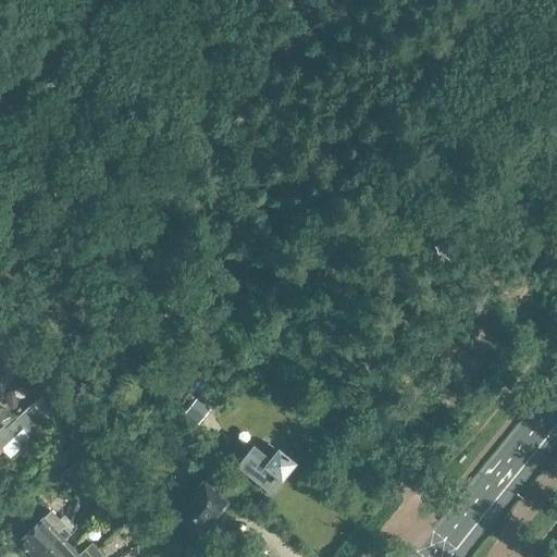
[(192,405),(185,412),(197,422),(199,423),(209,411),(196,399),(192,405)]
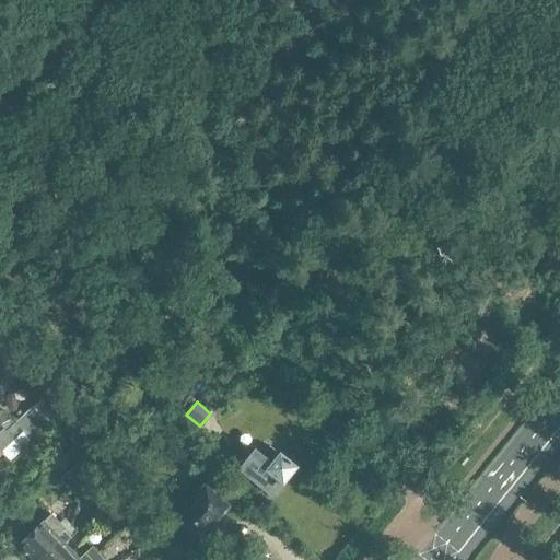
[(9,418),(0,426),(0,452),(15,439),(23,431),(24,433),(32,442),(51,426),(35,408),(16,424),(9,418)]
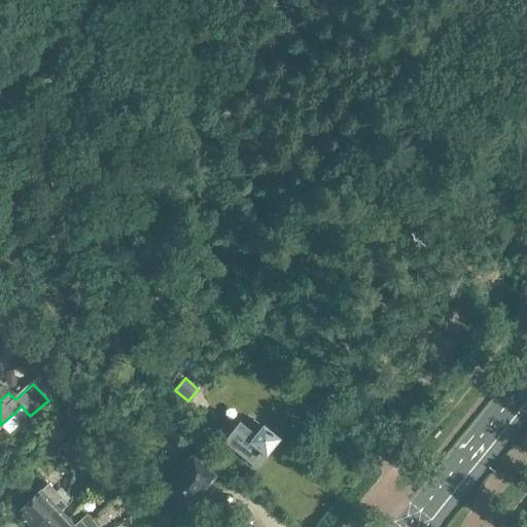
[(0,400),(8,393),(2,386),(0,388),(0,387),(0,400)]
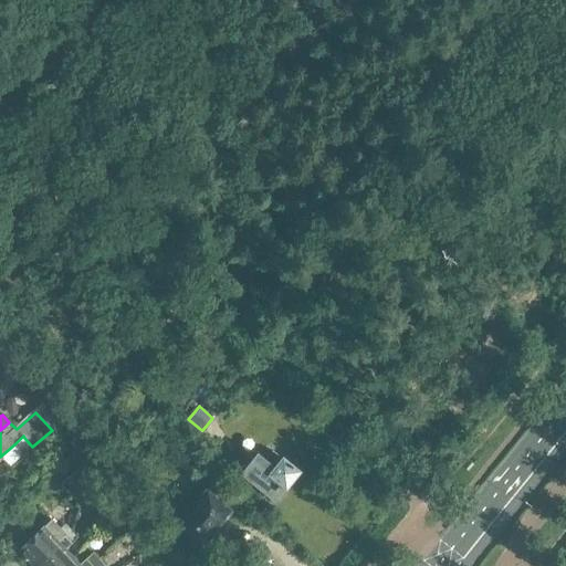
[(344,431),(335,441),(347,451),(356,441),(344,431)]
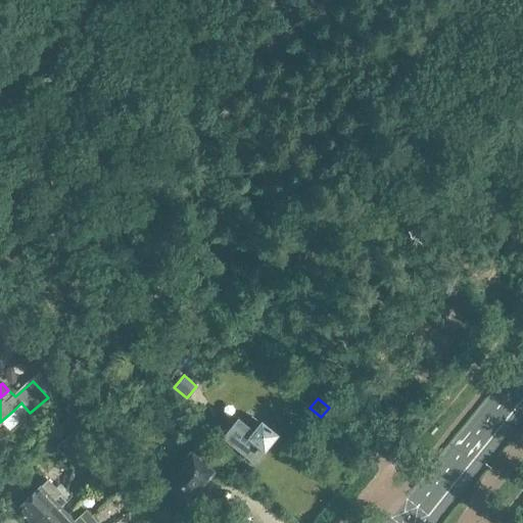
[(238,418),(223,437),(241,453),(250,460),(253,462),(264,449),(265,450),(277,434),(262,422),(260,423),(257,421),(251,416),(245,424),(238,418)]
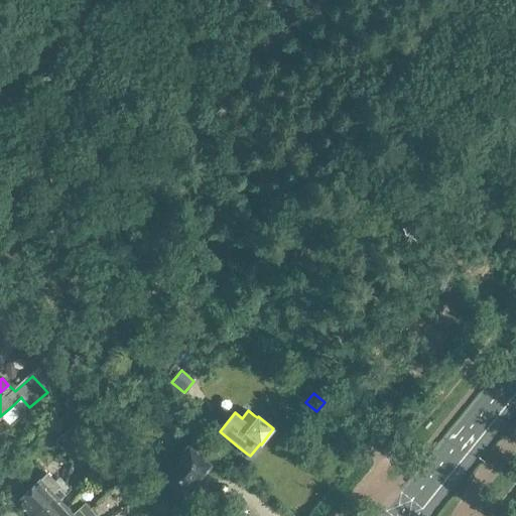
[(73,423),(54,442),(73,457),(80,427),(73,423)]
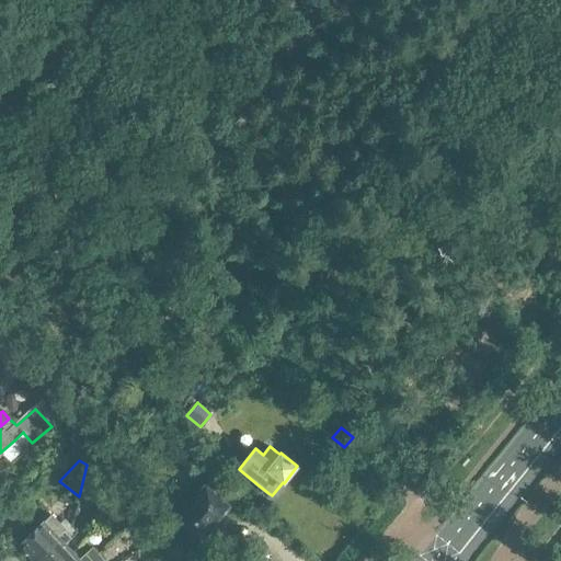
[(198,473),(169,508),(179,516),(174,522),(198,541),(210,526),(212,526),(216,521),(228,506),(212,492),(215,488),(198,473)]
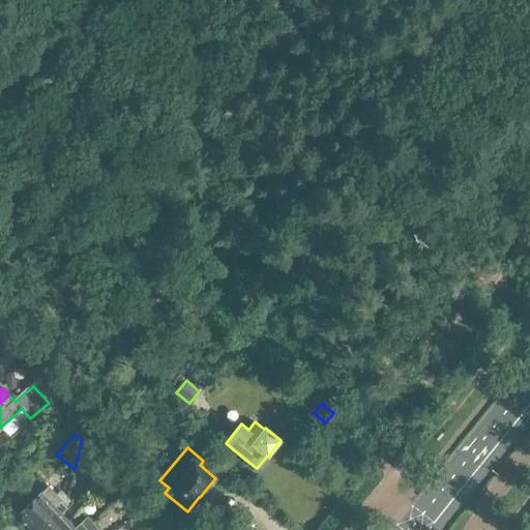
[(121,453),(115,459),(133,478),(139,472),(121,453)]
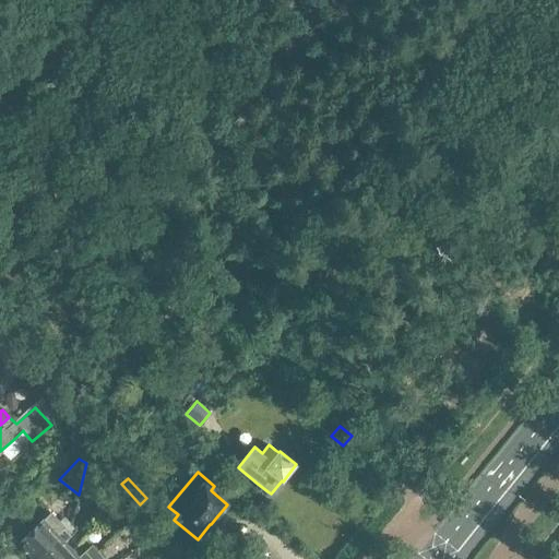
[(100,482),(93,495),(105,501),(113,488),(100,482)]
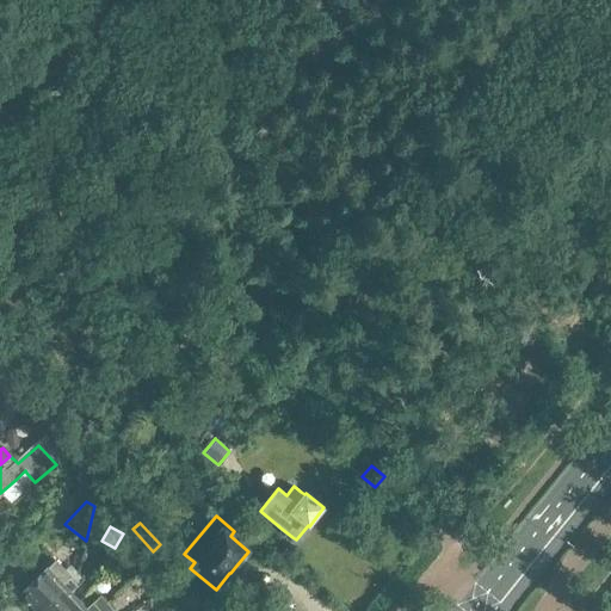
[(57,561),(22,593),(22,594),(37,610),(78,572),(71,565),(66,569),(57,561)]
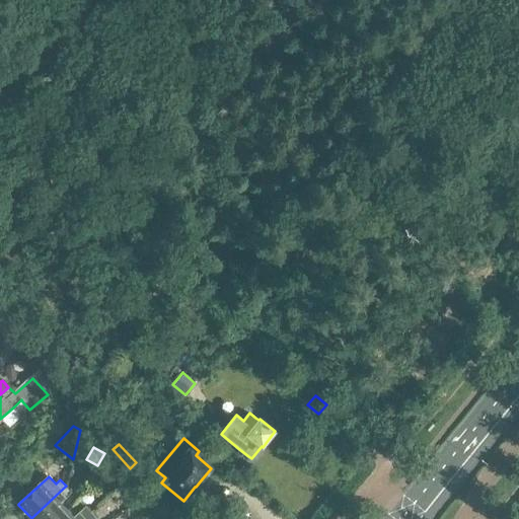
[(128,477),(118,486),(133,502),(143,494),(128,477)]
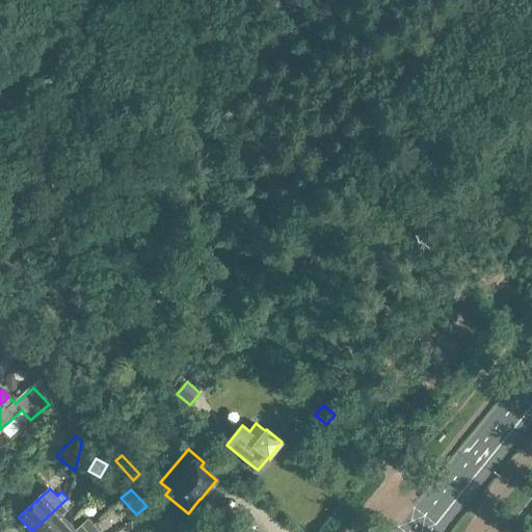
[(68,498),(32,531),(33,531),(58,531),(70,523),(61,514),(67,509),(73,503),(68,498)]
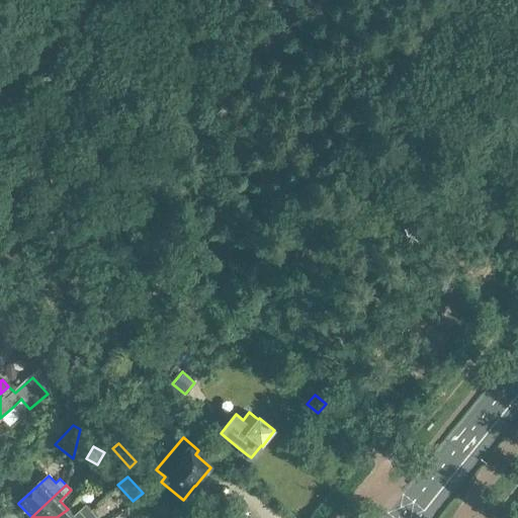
[(68,509),(57,517),(84,517),(91,512),(85,505),(79,511),(77,508),(72,513),(68,509)]
